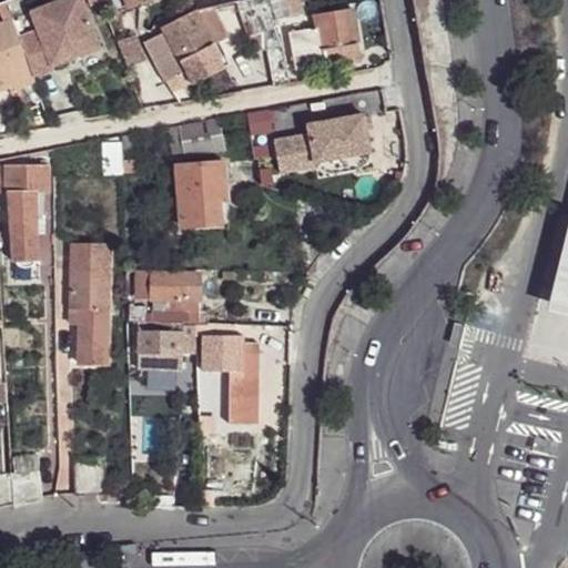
[(82,0),(70,0),(9,22),(28,73),(52,64),(50,58),(98,41),(82,0)]
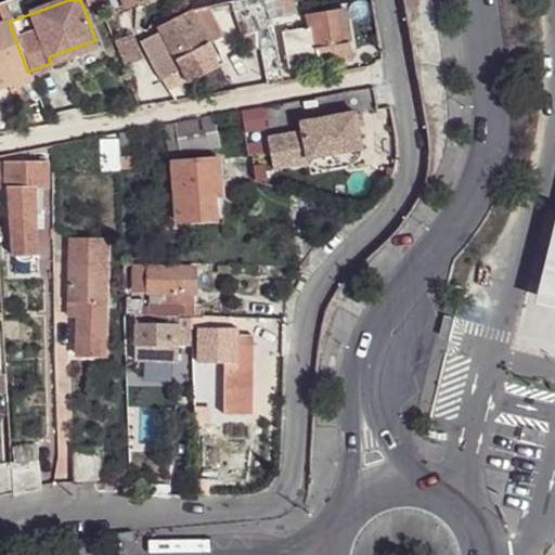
[(125,0),(114,0),(118,12),(128,8),(125,0)]
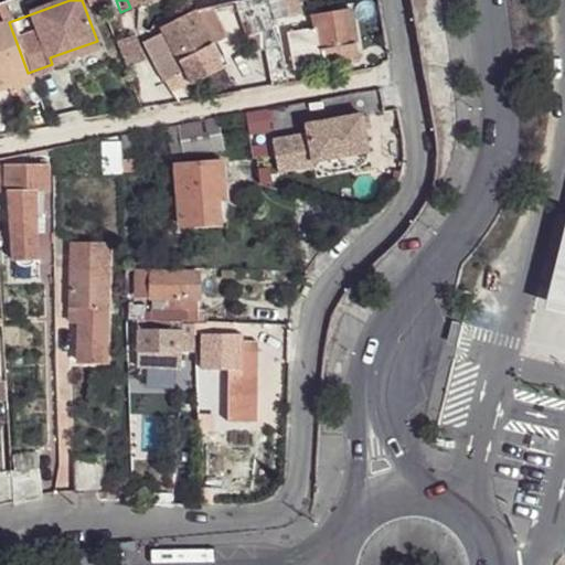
[(246,0),(255,25),(278,20),(292,16),(302,12),(297,0),(246,0)]
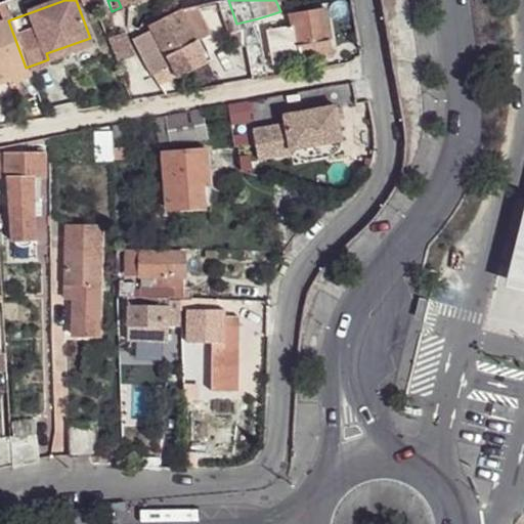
[(323,4),(290,12),(292,25),(266,30),(273,63),(333,51),(323,4)]
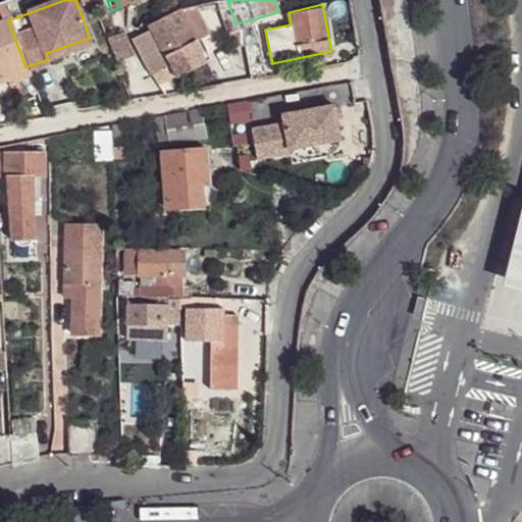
[(153,32),(135,43),(140,52),(137,54),(150,76),(171,68),(165,57),(197,41),(181,10),(178,10),(150,27),(153,32)]
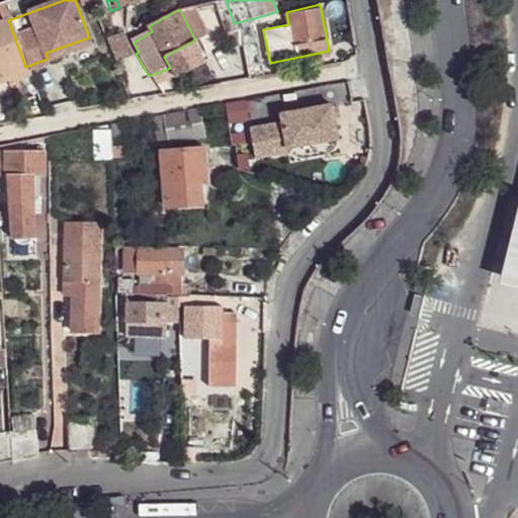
[(8,20),(0,23),(0,68),(7,66),(12,80),(27,74),(25,67),(8,20)]
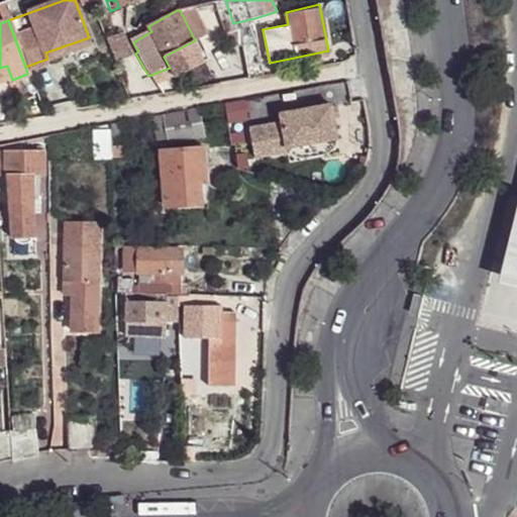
[(200,53),(195,40),(164,57),(170,68),(200,53)]
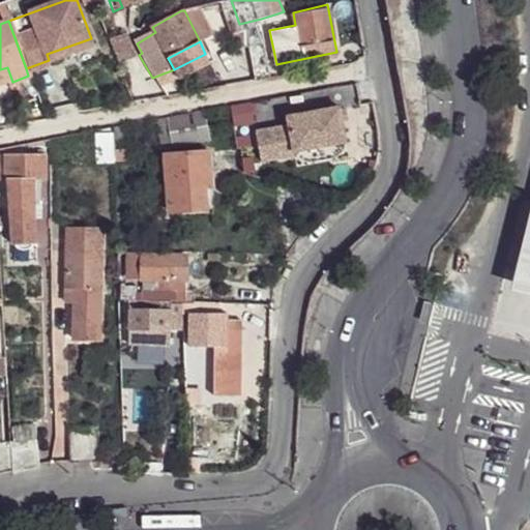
[(129,52),(113,58),(120,82),(138,76),(129,52)]
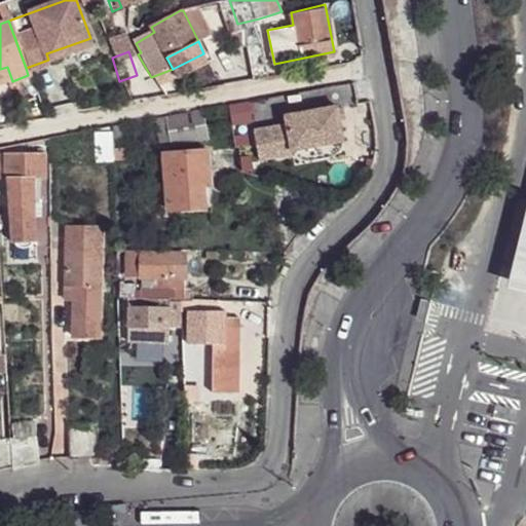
[(0,84),(12,81),(7,67),(0,69),(0,84)]
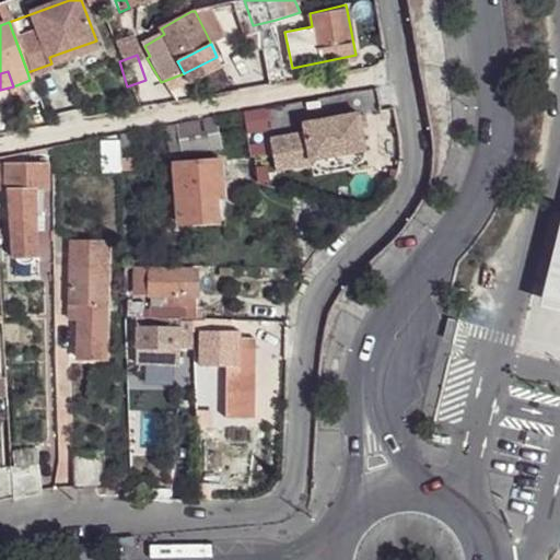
[(162,84),(176,102),(196,97),(184,73),(161,82),(162,84)]
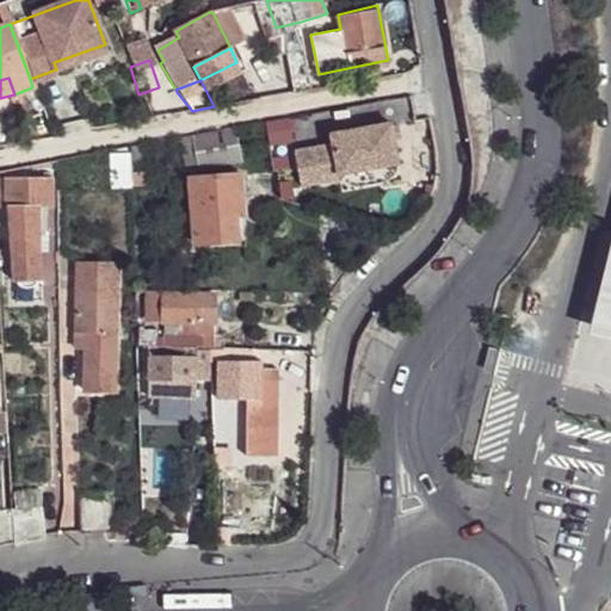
[(236,128),(192,136),(199,171),(244,162),(236,128)]
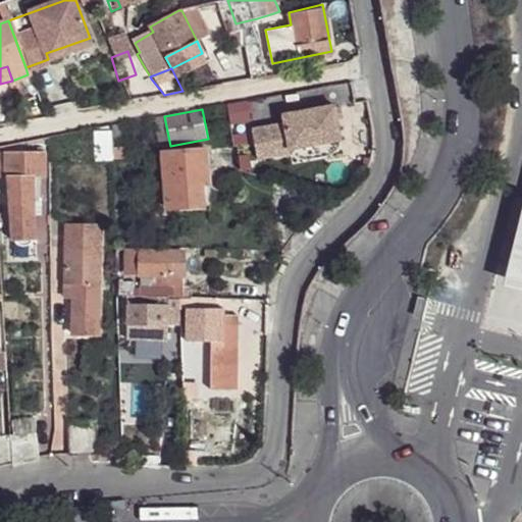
[(281,128),(253,134),(258,162),(338,149),(331,113),(280,122),(281,128)]
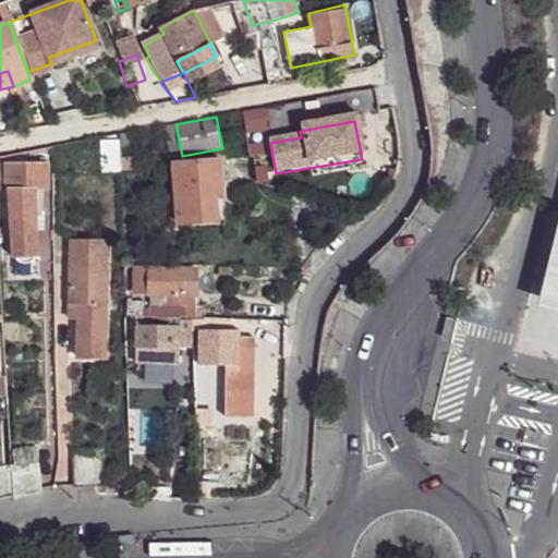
[(119,158),(134,155),(132,130),(119,133),(119,143),(119,158)]
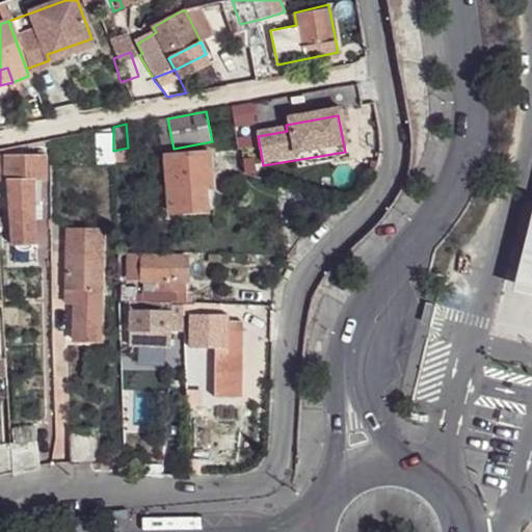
[(113,136),(113,127),(100,130),(100,139),(109,138),(113,136)]
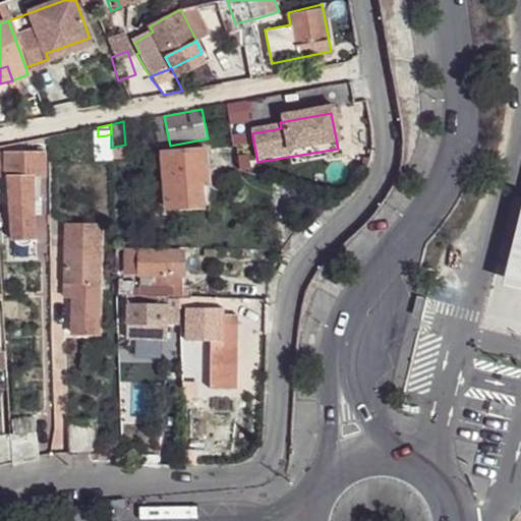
[(113,156),(111,148),(111,133),(107,135),(107,148),(98,148),(98,159),(113,158),(113,156)]
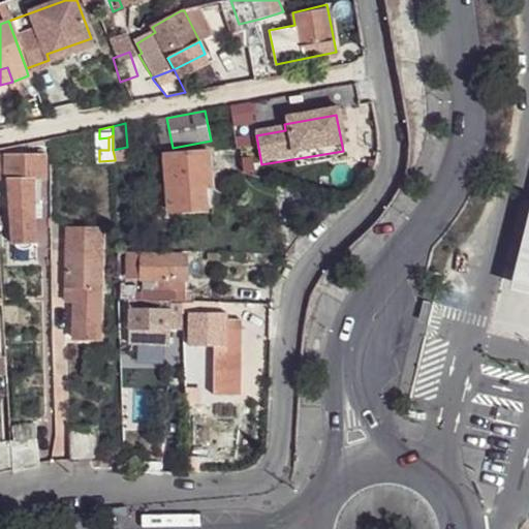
[(29,147),(29,155),(43,156),(42,147),(29,147)]
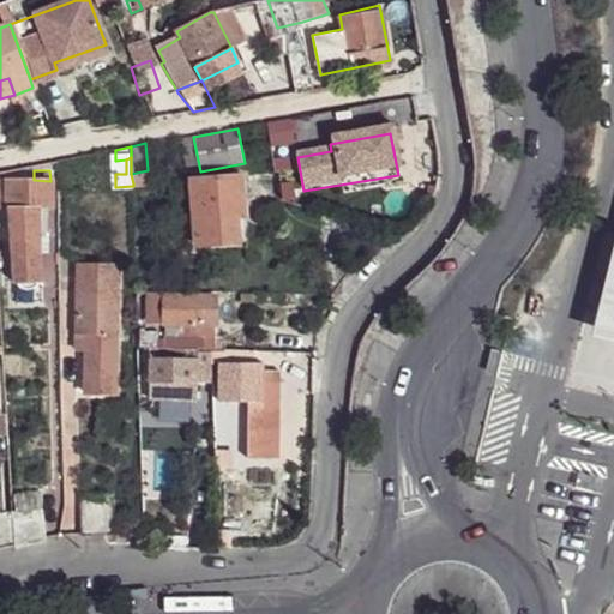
[(131,174),(133,184),(150,182),(148,170),(131,174)]
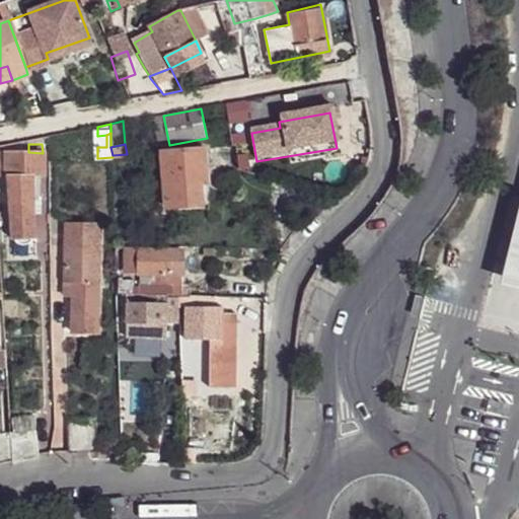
[(165,179),(166,205),(203,203),(202,182),(208,182),(206,146),(162,150),(164,170),(165,179)]
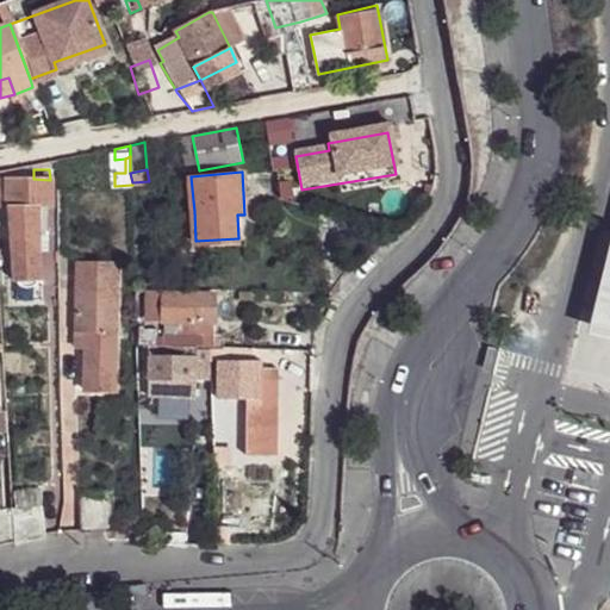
[(50,180),(33,179),(6,180),(6,201),(6,206),(10,206),(47,207),(51,207),(50,180)]
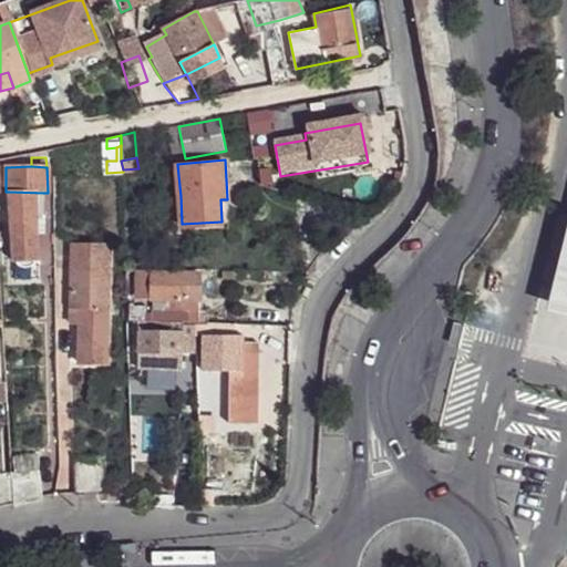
[(138,172),(141,189),(151,187),(150,171),(138,172)]
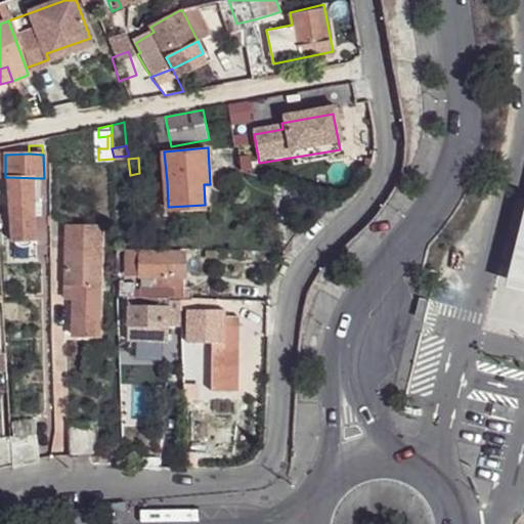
[(39,194),(40,178),(8,177),(8,193),(37,194),(39,194)]
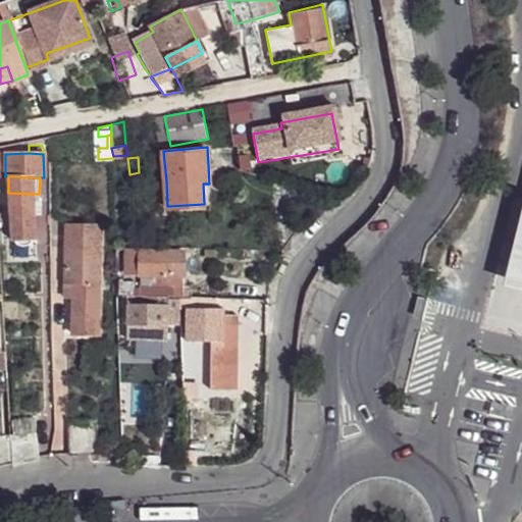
[(8,193),(9,241),(37,241),(37,194),(8,193)]
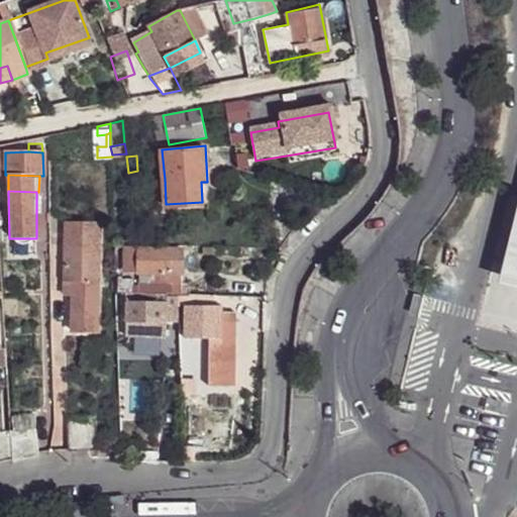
[(516,205),(498,285),(516,289),(516,205)]
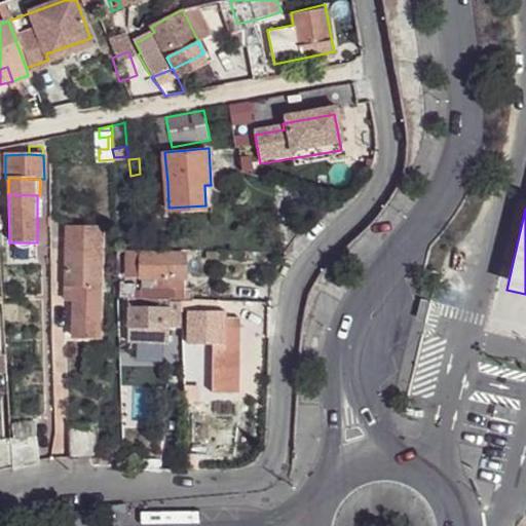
[(102,231),(67,230),(65,285),(73,284),(73,299),(72,336),(97,336),(99,285),(101,285),(102,231)]
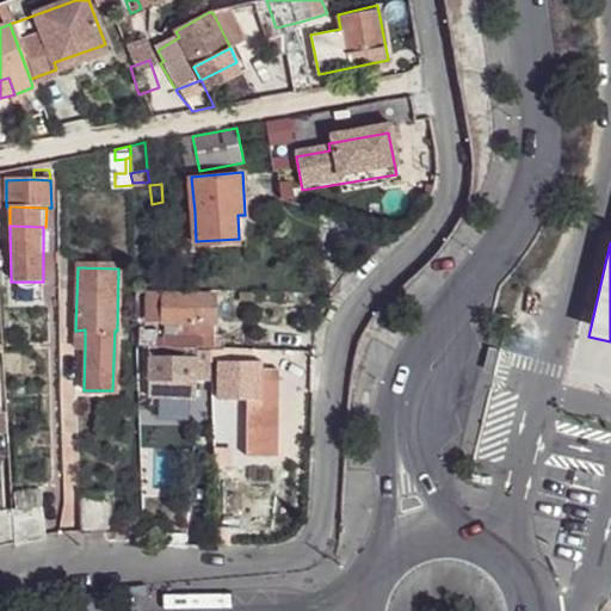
[(216,319),(215,295),(165,294),(148,292),(149,318),(165,319),(183,319),(197,319),(216,319)]
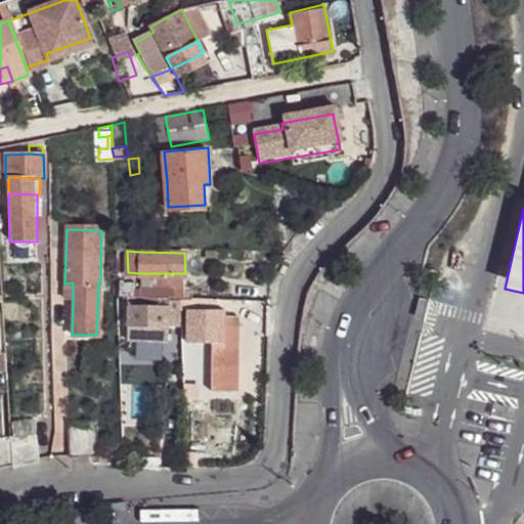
[(169,273),(157,273),(157,285),(169,285),(169,273)]
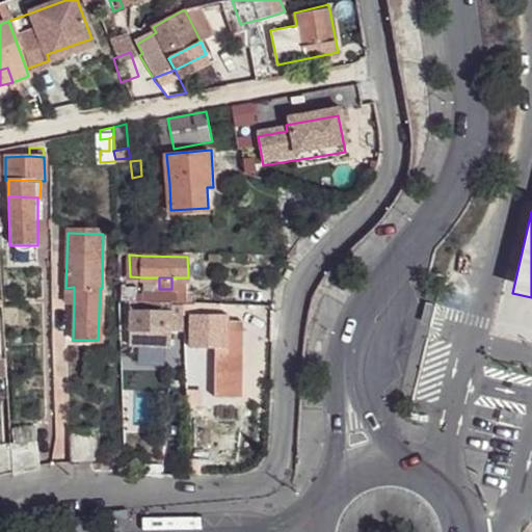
[(171,289),(170,301),(183,302),(194,303),(195,290),(188,290),(188,277),(171,277),(171,289)]
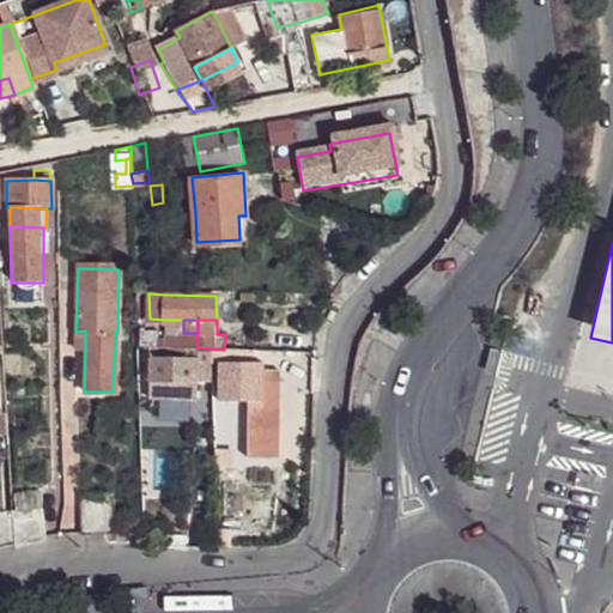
[(85,331),(76,332),(76,349),(85,349),(85,331)]
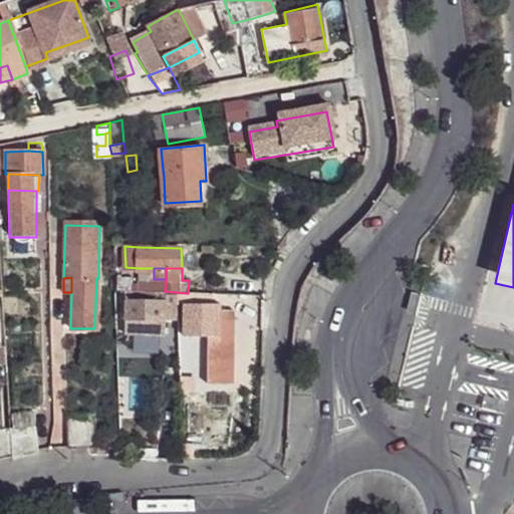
[(165,300),(127,300),(129,337),(166,336),(166,318),(178,319),(178,298),(177,292),(165,291),(165,300)]
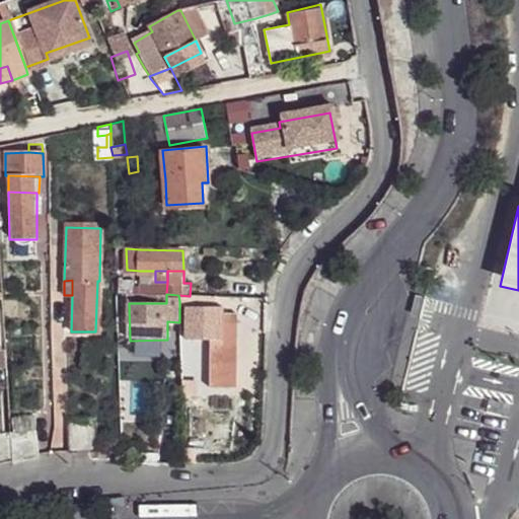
[(219,308),(184,306),(183,340),(187,340),(210,341),(210,357),(211,387),(236,388),(238,328),(239,314),(219,314),(219,308)]
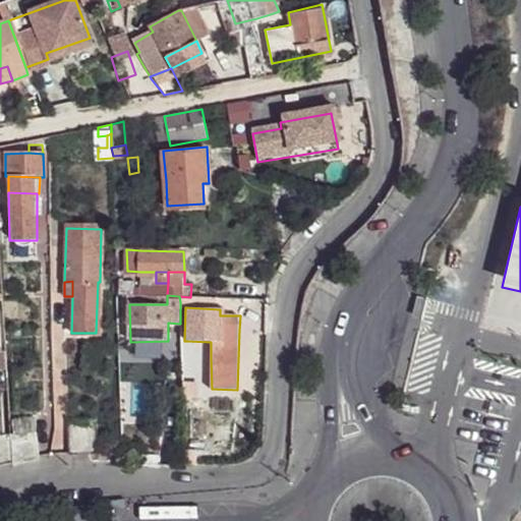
[(211,342),(187,341),(187,357),(211,358),(211,342)]
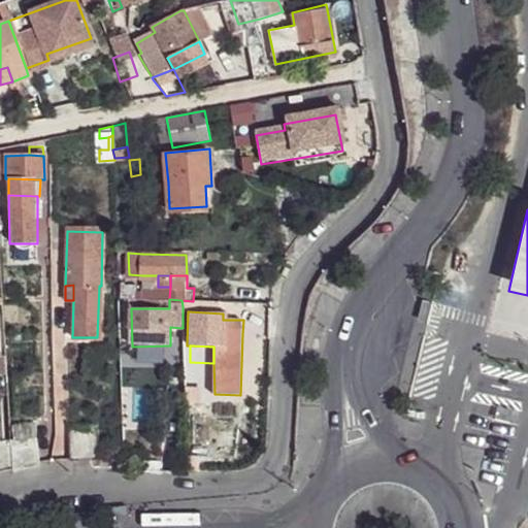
[(69,427),(70,462),(98,461),(97,427),(69,427)]
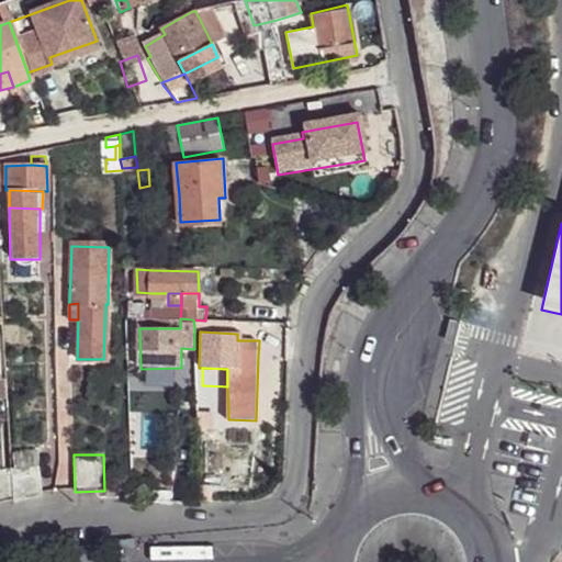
[(10,467),(12,497),(45,492),(41,461),(10,467)]
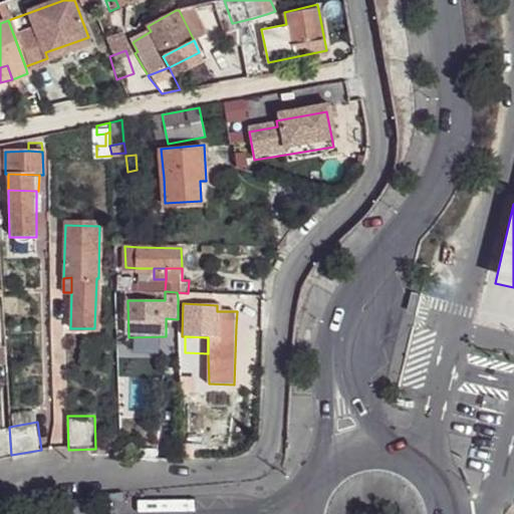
[(0,457),(11,455),(9,427),(0,428),(0,457)]
